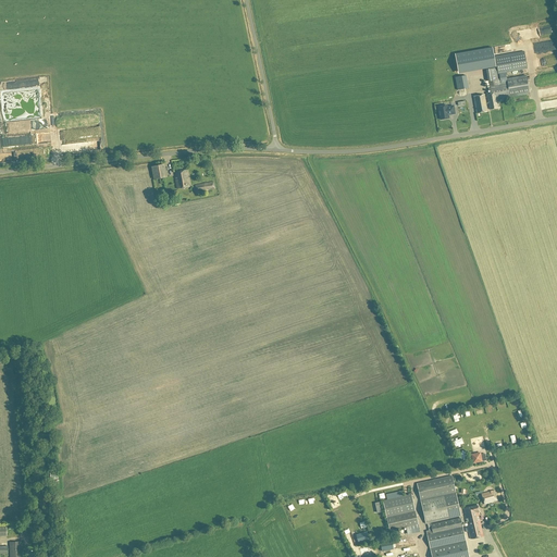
[(524,51),(495,57),(498,74),(527,69),(524,51)]
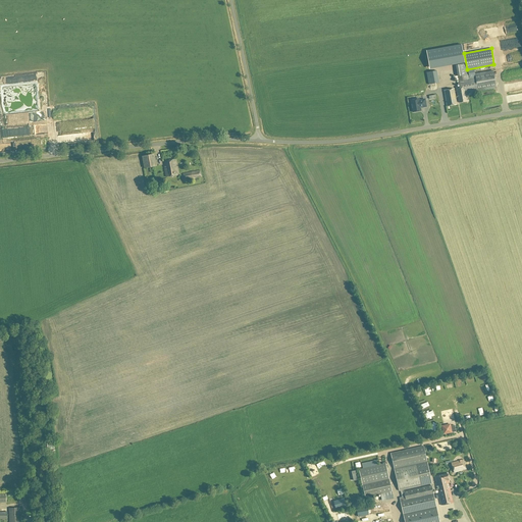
[(472,73),(467,74),(466,74),(463,56),(455,57),(460,88),(456,88),(459,103),(468,101),(467,96),(466,96),(466,93),(478,92),(497,89),(493,70),(475,74),(475,76),(472,77),(472,73)]
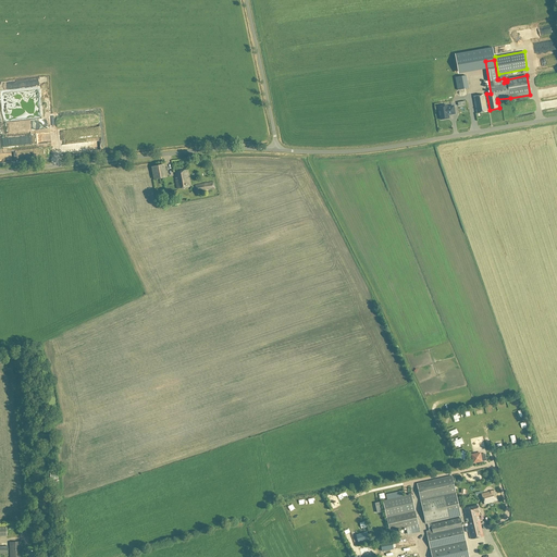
[(466,75),(455,77),(457,90),(468,88),(466,75)]
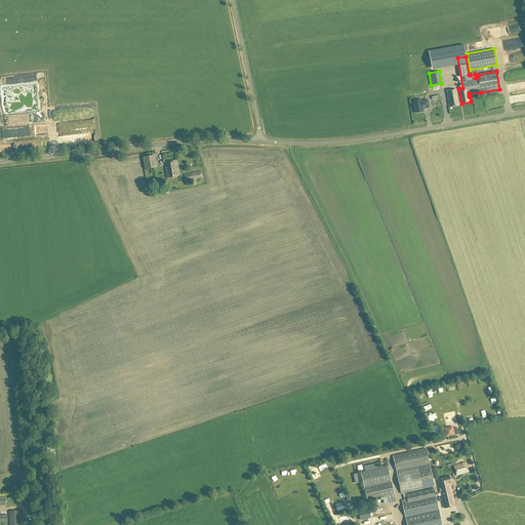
[(4,87),(15,87),(14,83),(0,83),(0,97),(4,97),(4,87)]
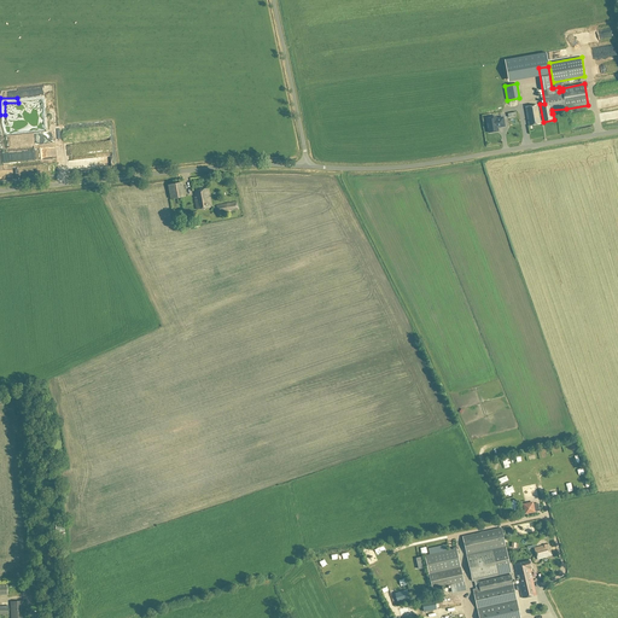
[(537,105),(525,106),(529,127),(541,124),(537,105)]
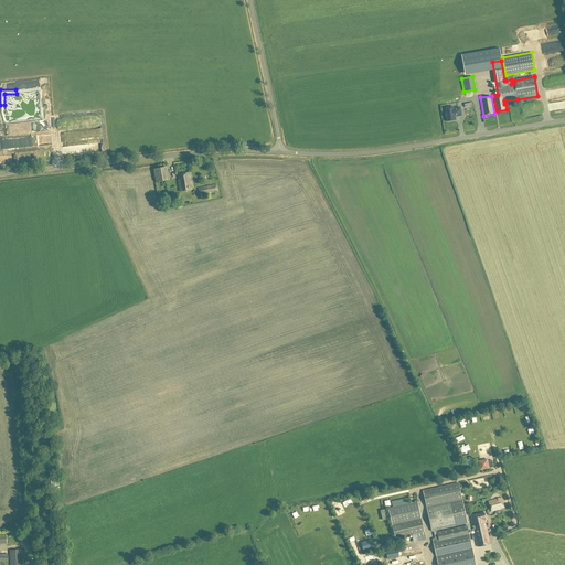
[(445,108),(447,121),(455,120),(455,116),(456,116),(461,115),(460,107),(454,108),(452,107),(445,108)]
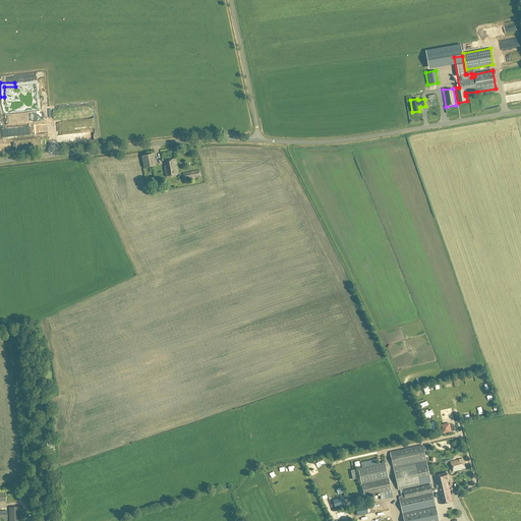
[(19,129),(19,136),(37,134),(35,134),(34,127),(19,129)]
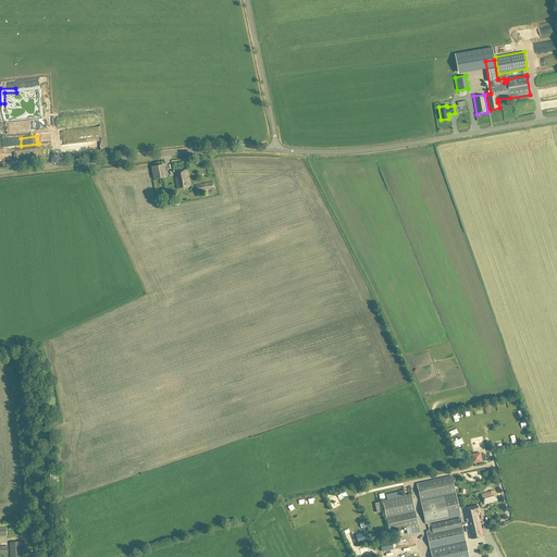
[(153,180),(164,177),(162,165),(151,168),(153,180)]
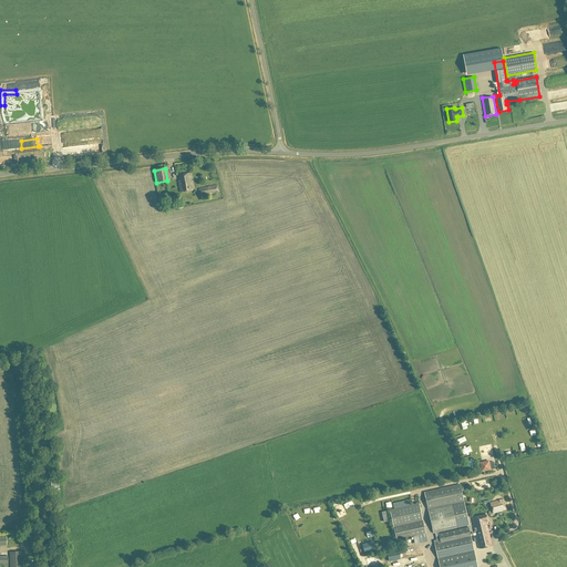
[(178,184),(179,193),(193,191),(189,174),(177,175),(178,184)]
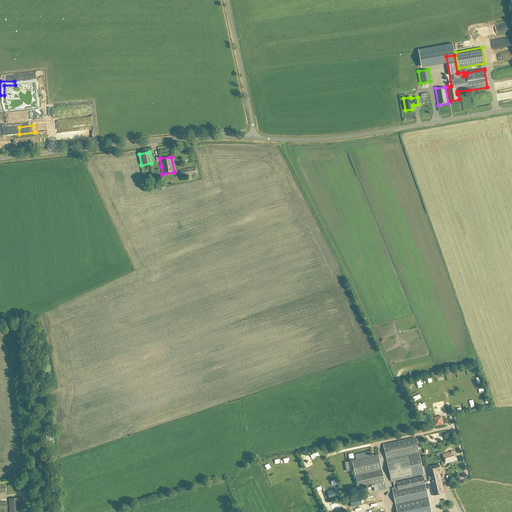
[(179,171),(180,177),(197,174),(196,167),(179,171)]
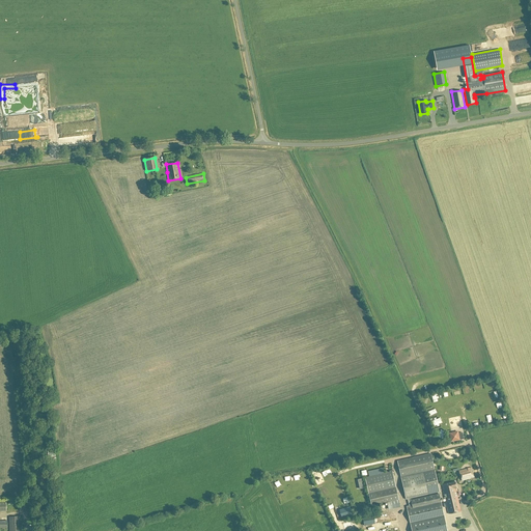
[(501,421),(504,416),(500,413),(496,418),(501,421)]
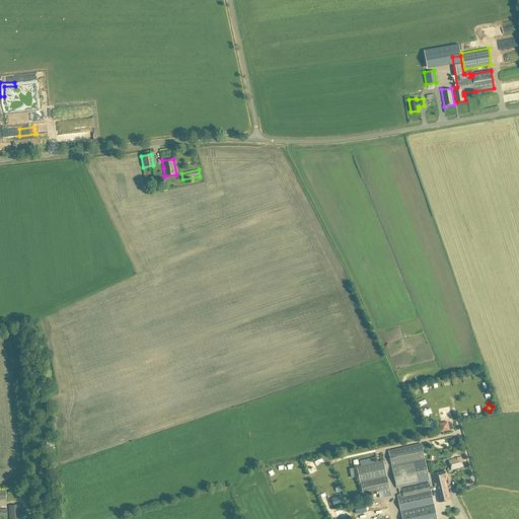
[(452,424),(447,424),(447,423),(439,424),(441,432),(453,429),(452,424)]
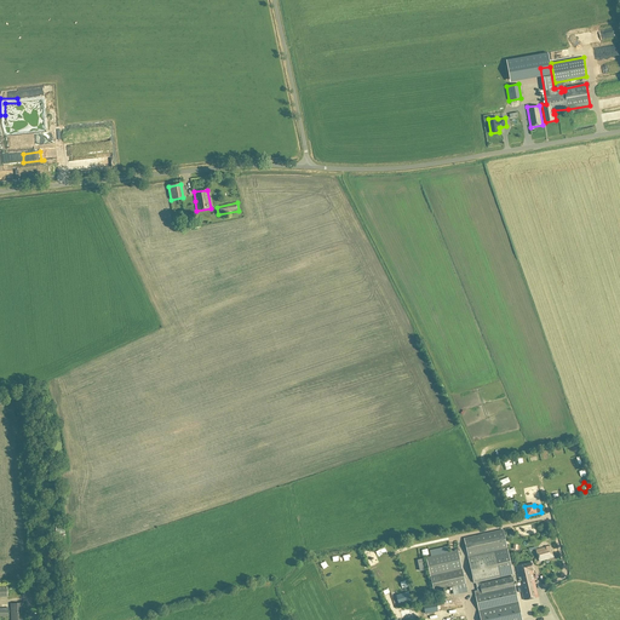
[(476,584),(480,584),(480,583),(514,574),(503,530),(464,539),(474,584),(476,584)]
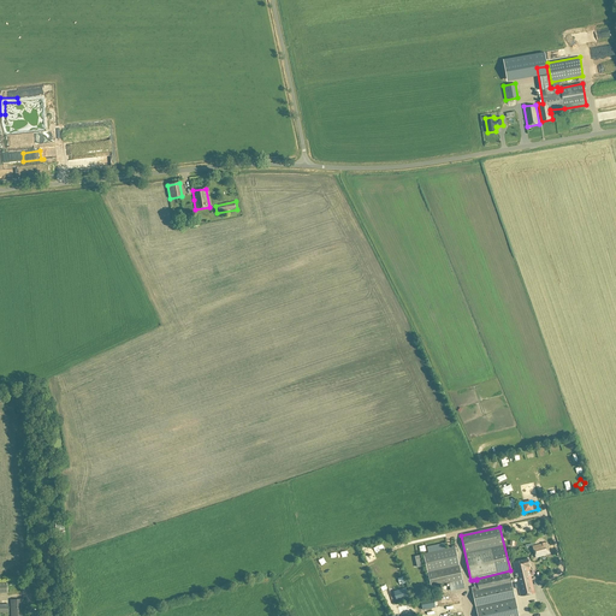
[(550,555),(546,543),(533,546),(535,558),(550,555)]
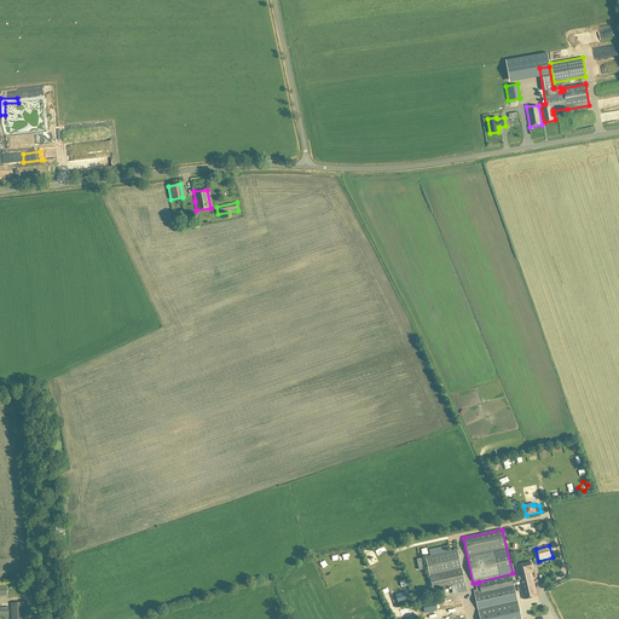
[(464,583),(457,550),(426,557),(433,590),(464,583)]
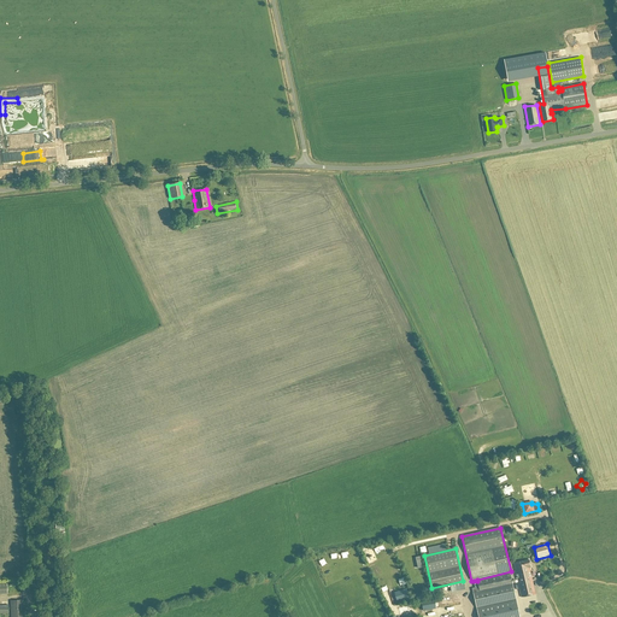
[(529,569),(530,568),(529,559),(512,564),(522,598),(535,594),(529,569)]
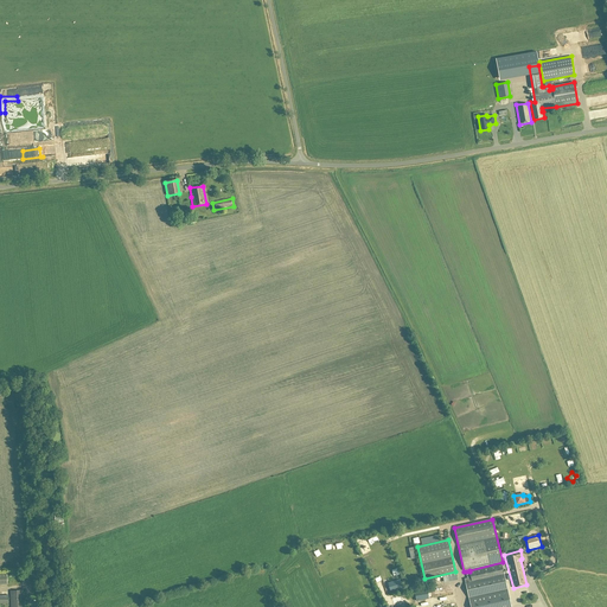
[(470,572),(466,572),(467,579),(465,580),(471,606),(511,606),(505,582),(502,564),(470,572)]
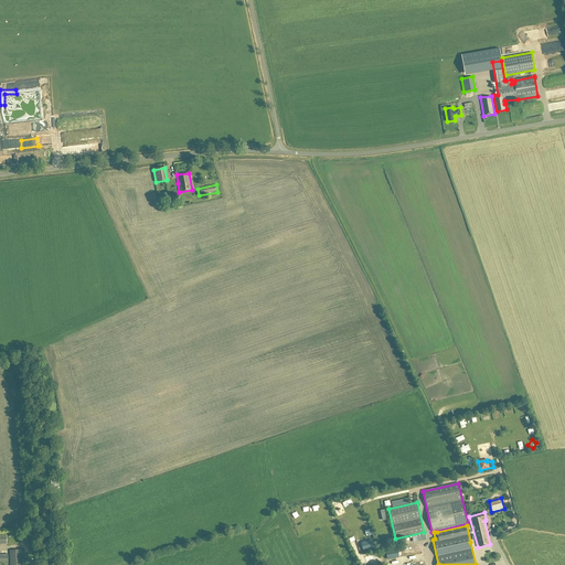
[(373,547),(371,540),(362,543),(363,547),(365,546),(366,550),(373,547)]
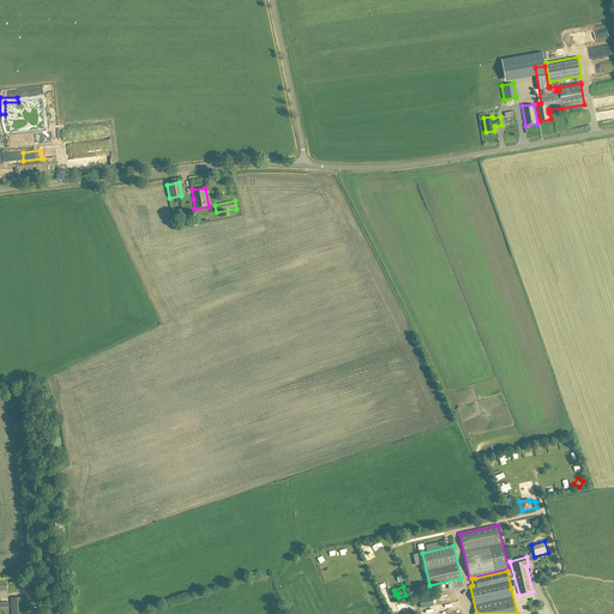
[(434,606),(432,596),(420,597),(421,608),(434,606)]
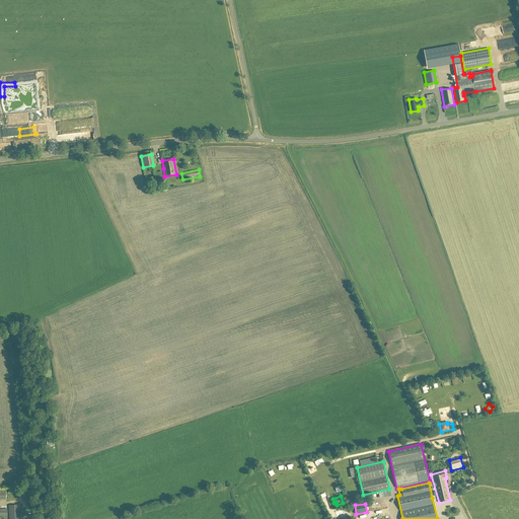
[(20,518),(20,505),(8,506),(8,518),(20,518)]
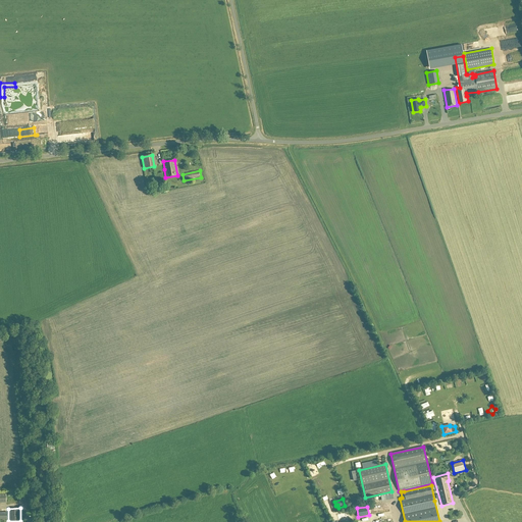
[(348,519),(346,513),(337,515),(338,519),(341,519),(342,521),(348,519)]
